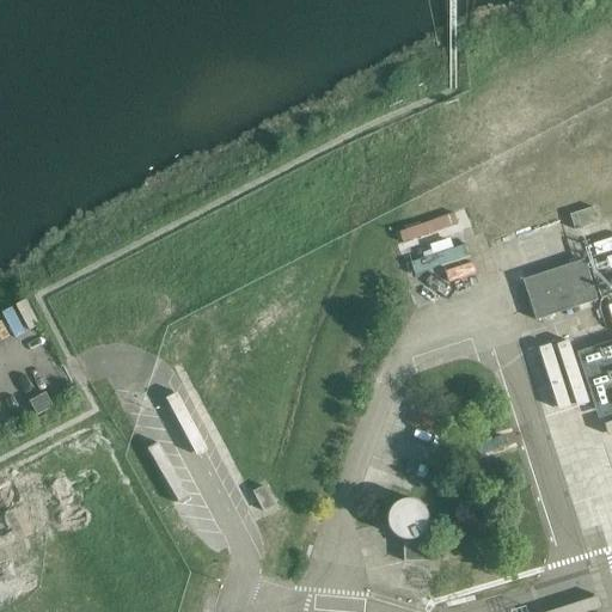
[(472,257),(463,230),(401,250),(409,279),(472,257)]
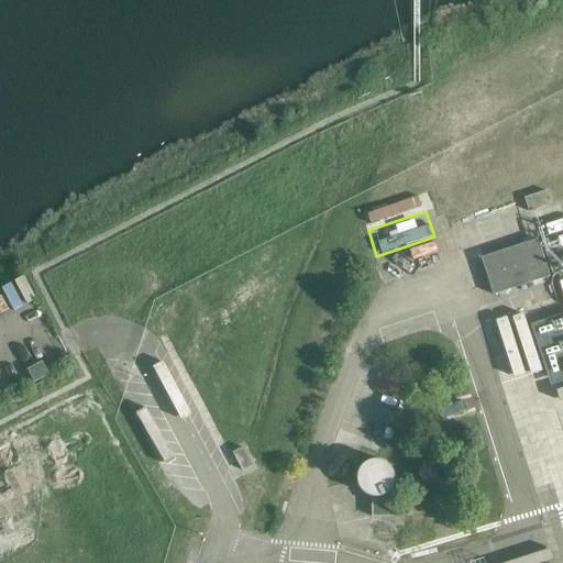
[(550,277),(538,240),(482,258),(494,296),(550,277)]
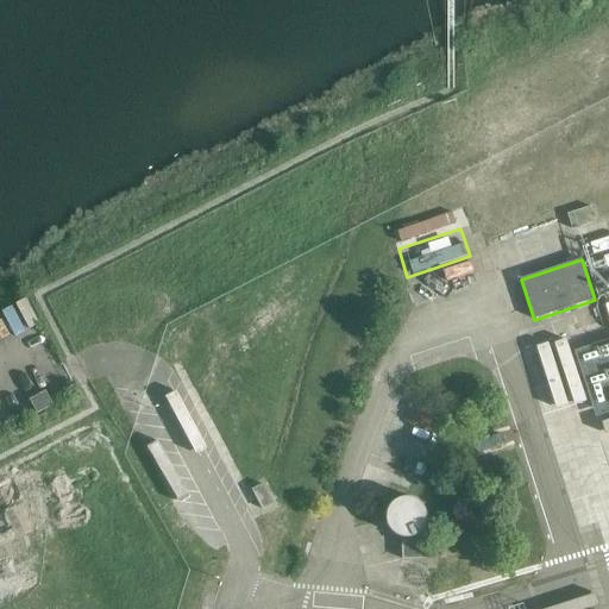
[(608,338),(581,349),(602,412),(608,409),(608,338)]
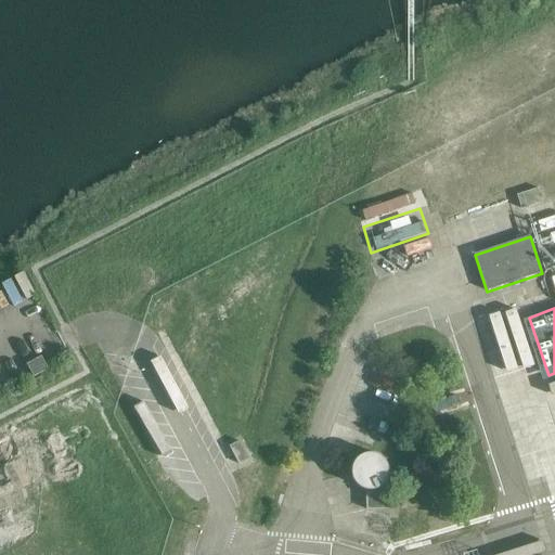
[(49,370),(41,357),(27,364),(34,377),(49,370)]
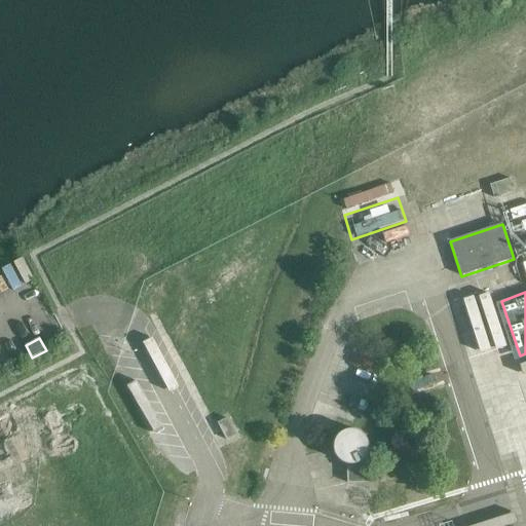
[(347,464),(349,464),(351,464),(353,464),(354,464),(357,464),(359,463),(361,462),(362,461),(365,459),(366,458),(367,456),(368,454),(369,451),(369,449),(369,447),(369,445),(369,444),(369,442),(368,440),(367,438),(365,436),(363,434),(362,433),(360,431),(358,430),(355,430),(353,429),(351,429),(348,430),(346,430),(344,431),(342,433),(339,435),(337,438),(336,439),(336,441),(335,443),(335,445),(334,447),(334,448),(335,450),(335,452),(336,454),(337,456),(338,458),(339,459),(341,461),(343,462),(345,463),(347,464)]
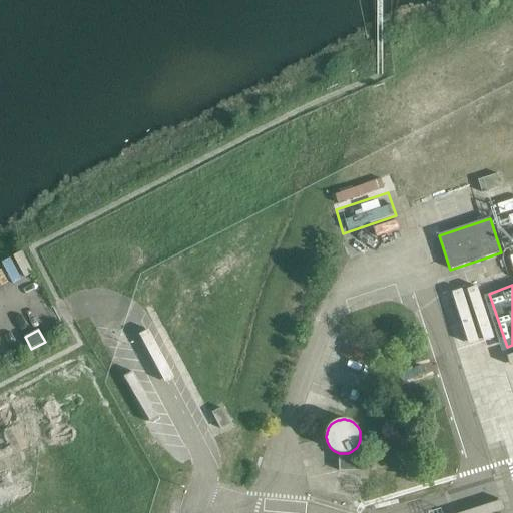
[(361,470),(360,455),(348,456),(348,453),(346,453),(345,453),(343,453),(341,453),(341,456),(339,456),(340,471),(361,470)]
